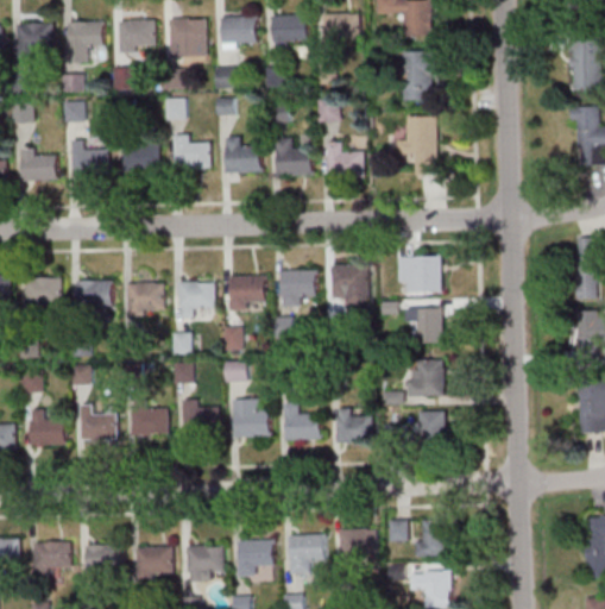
[(430,0),(376,0),(377,14),(403,14),(403,37),(430,37),(430,0)]
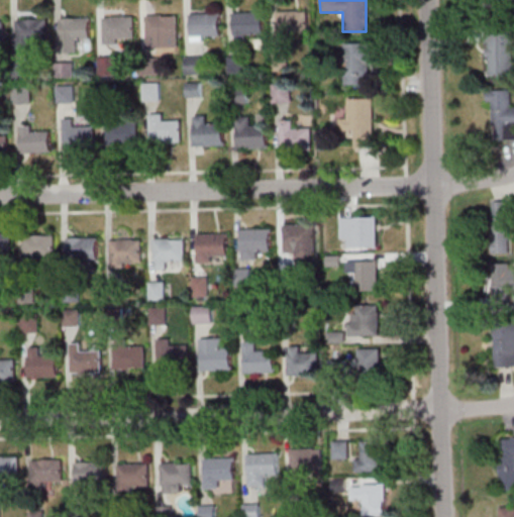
[(305,34),(305,11),(272,12),(273,48),(288,48),(287,34),(305,34)]
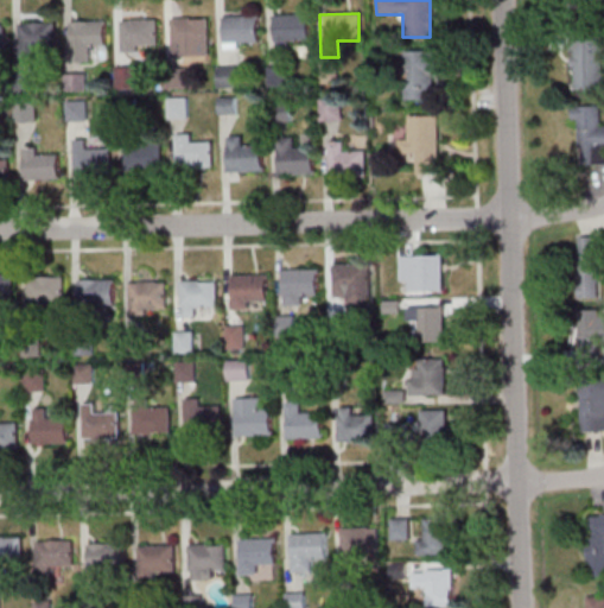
[(305,16),(271,16),(271,43),(305,43),(305,16)]
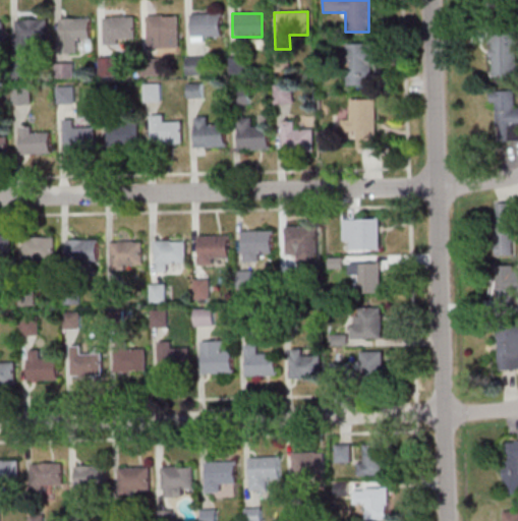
[(220,14),(189,14),(189,37),(220,37),(220,14)]
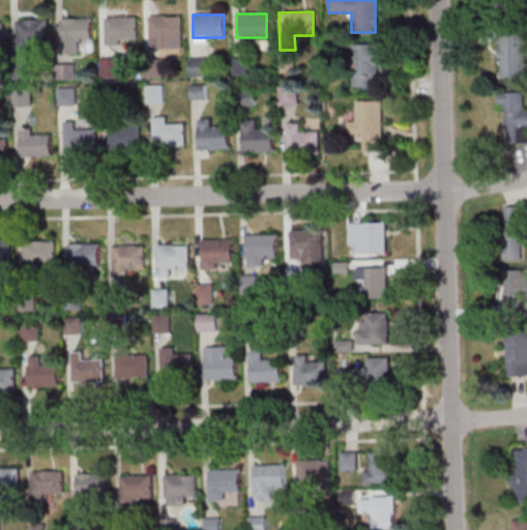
[(179,17),(148,17),(148,50),(179,50),(179,17)]
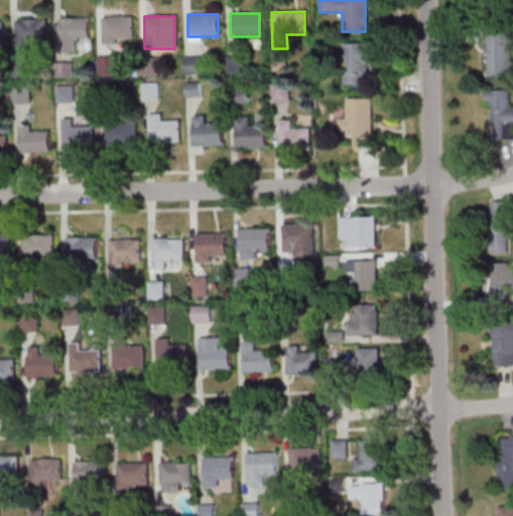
[(101,17),(101,41),(132,41),(132,17),(101,17)]
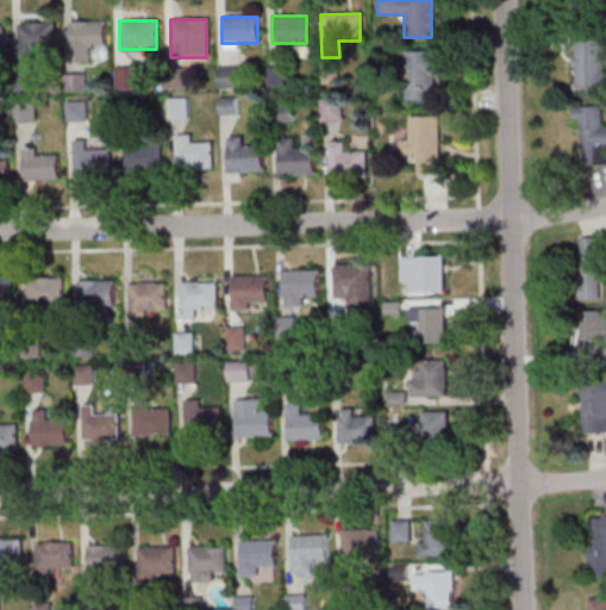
[(68,64),(88,64),(88,48),(104,48),(104,23),(68,23),(68,64)]
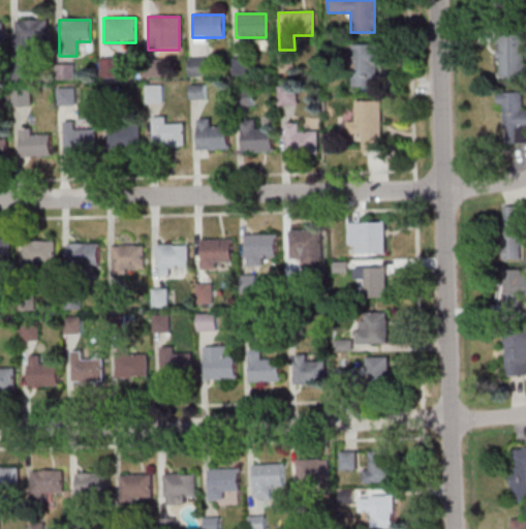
[(14,21),(14,57),(27,57),(27,43),(47,43),(47,21),(14,21)]
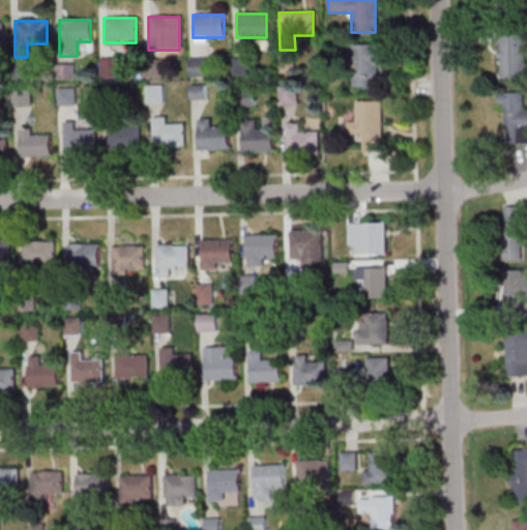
[(522,32),(495,32),(495,78),(522,78),(522,32)]
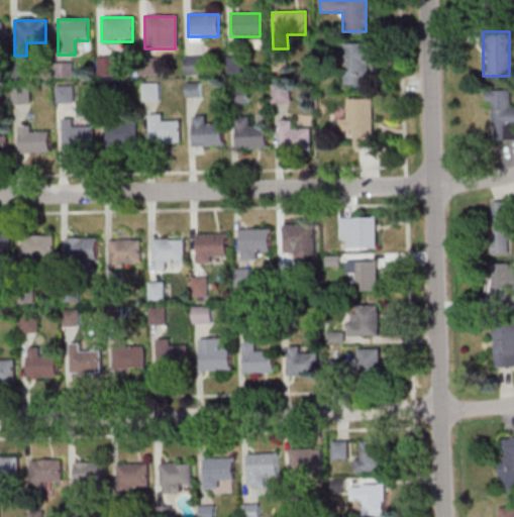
[(341,43),(341,86),(368,86),(368,43),(341,43)]
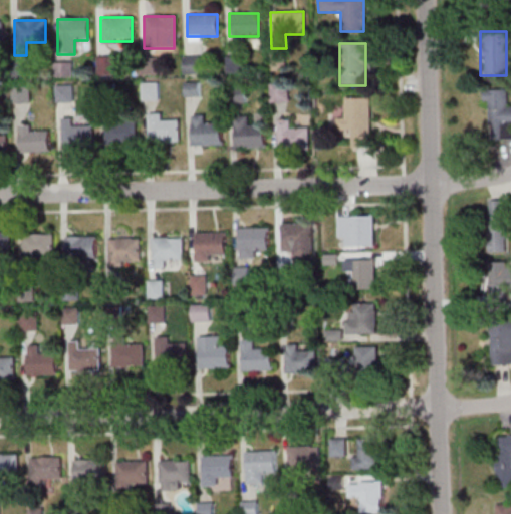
[(269,70),(283,70),(283,54),(269,54),(269,70)]
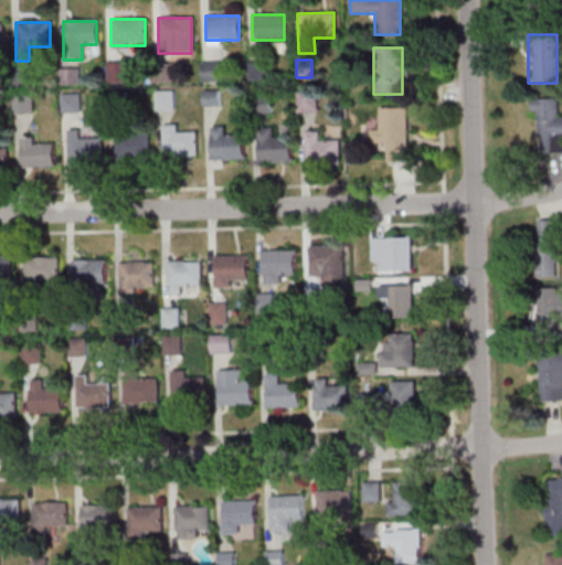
[(124,63),(105,63),(105,83),(124,83),(124,63)]
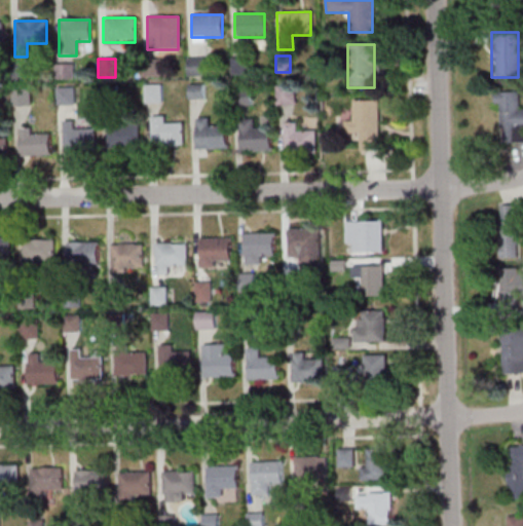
[(186,59),(186,75),(202,75),(202,59),(186,59)]
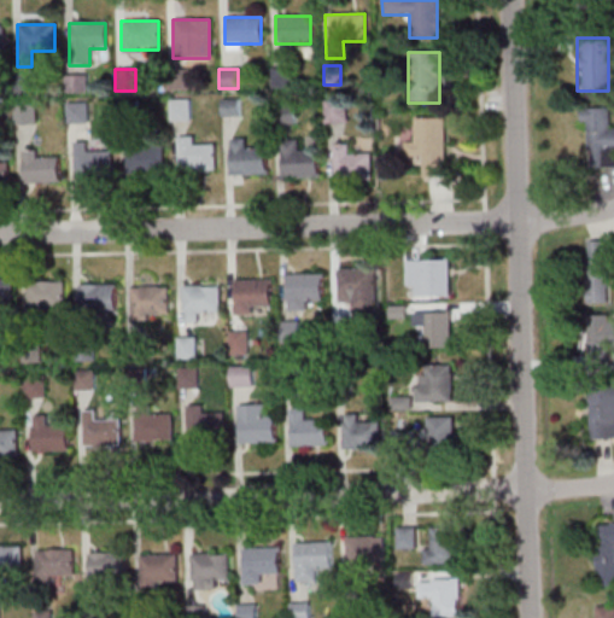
[(187,89),(187,71),(167,71),(167,89),(187,89)]
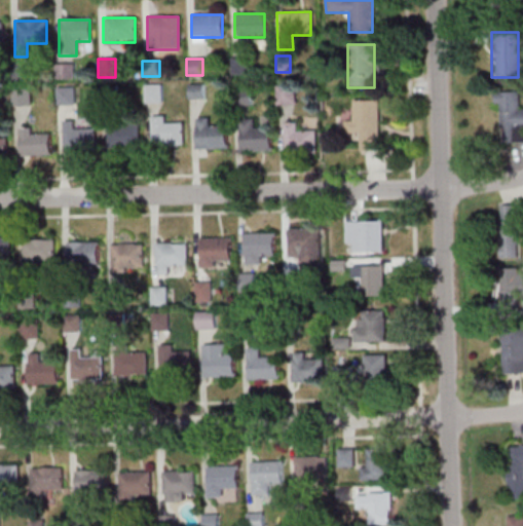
[(160,103),(160,85),(143,85),(143,103),(160,103)]
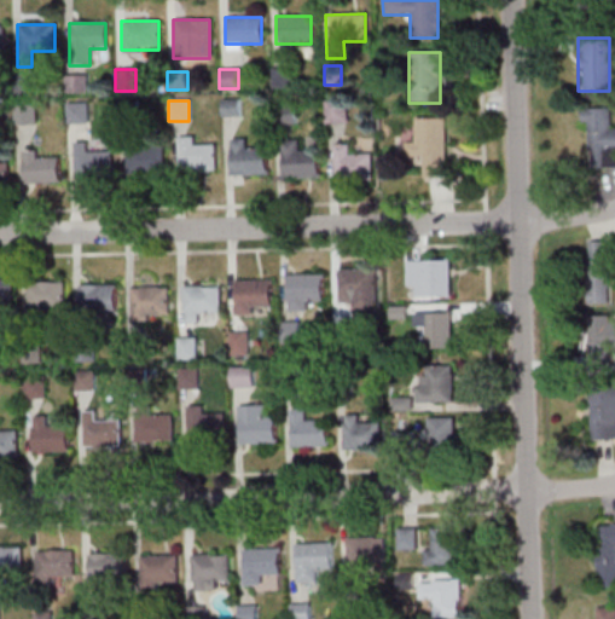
[(221,102),(221,115),(236,116),(236,102),(221,102)]
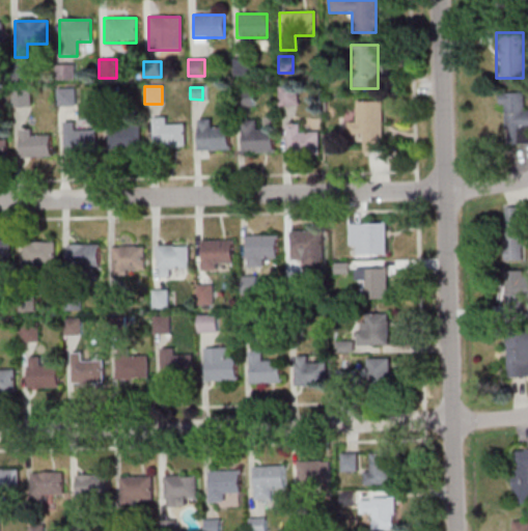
[(278,87),(278,105),(296,105),(296,87),(278,87)]
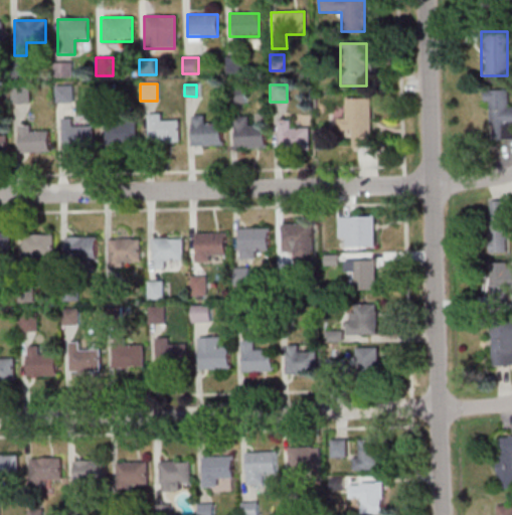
[(71,102),(70,87),(54,88),(55,103),(71,102)]
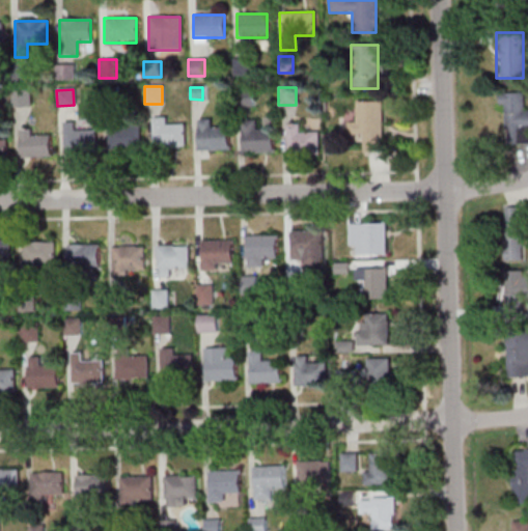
[(10,90),(10,107),(28,107),(28,90),(10,90)]
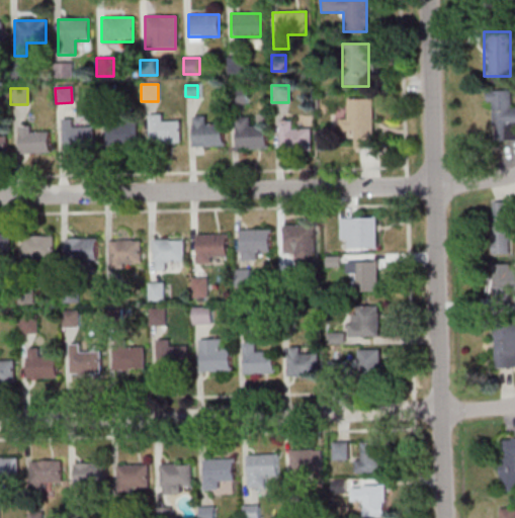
[(228,103),(244,103),(244,89),(228,89),(228,103)]
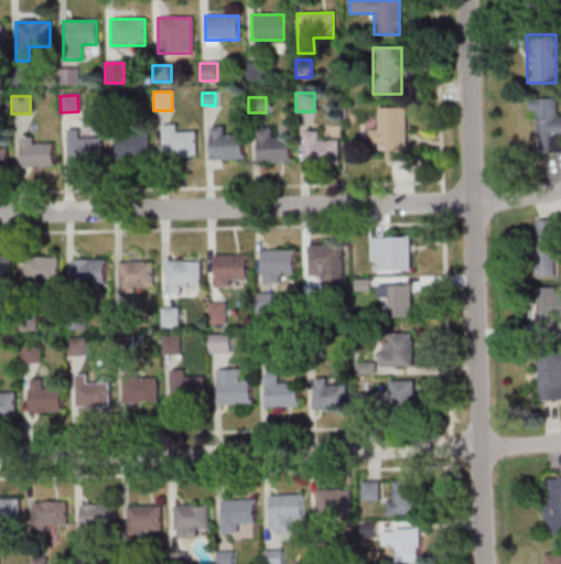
[(560,152),(560,117),(553,118),(553,98),(531,98),(532,153),(560,152)]
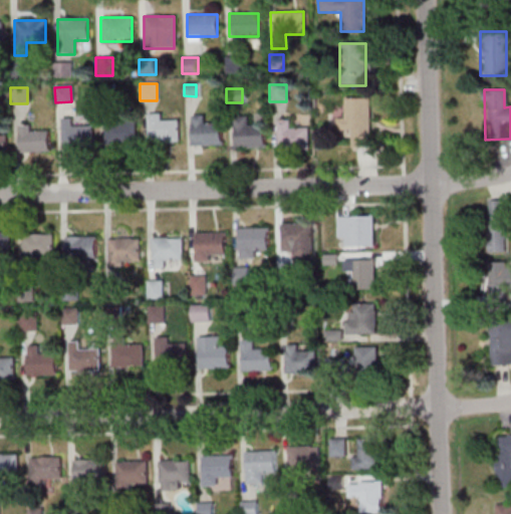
[(368,147),(367,98),(341,98),(342,118),(333,118),(333,132),(349,132),(349,147),(368,147)]
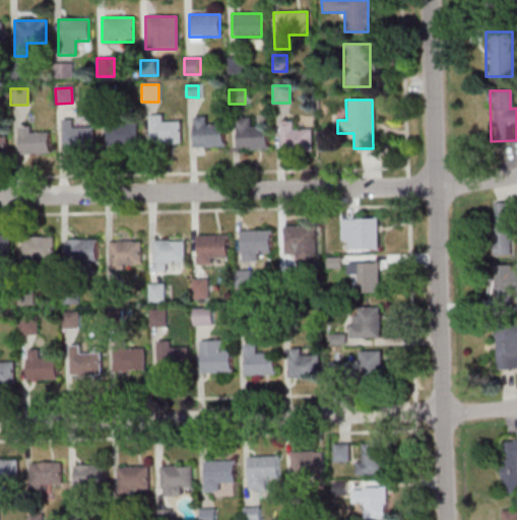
[(180,122),(162,122),(162,115),(148,115),(148,145),(180,145),(180,122)]
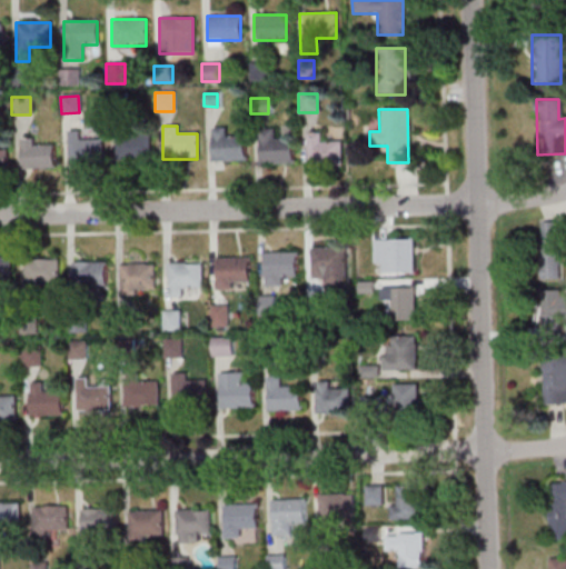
[(116,160),(149,160),(149,135),(128,135),(128,127),(116,127),(116,160)]
